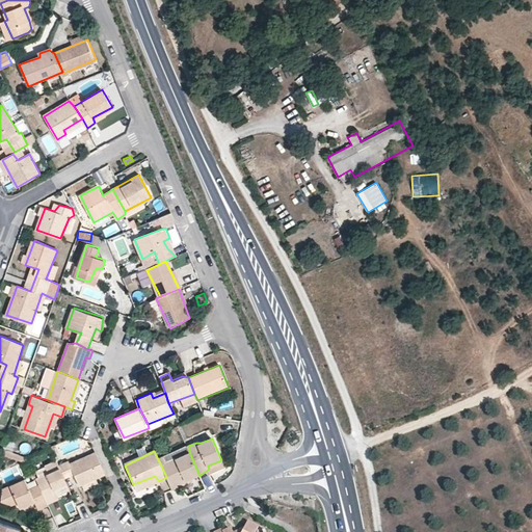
[(59,466),(60,468),(65,478),(74,475),(79,486),(106,474),(96,452),(71,462),(70,460),(59,466)]
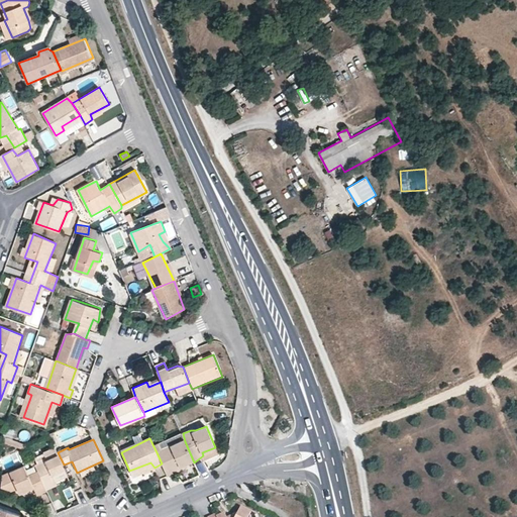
[(185,441),(157,452),(162,463),(169,477),(176,473),(175,470),(194,462),(185,441)]
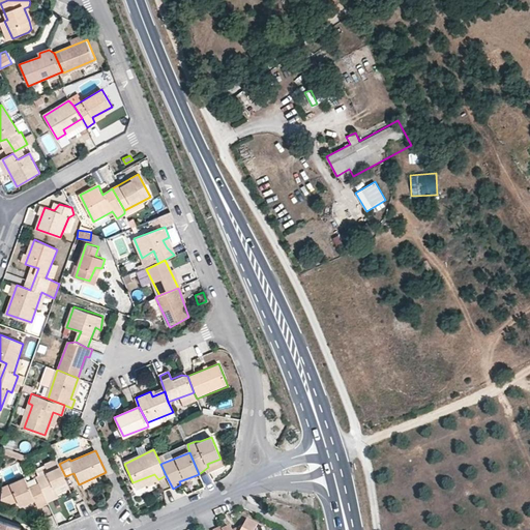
[(60,466),(36,477),(39,482),(48,503),(53,513),(63,508),(55,489),(68,483),(65,476),(60,466)]
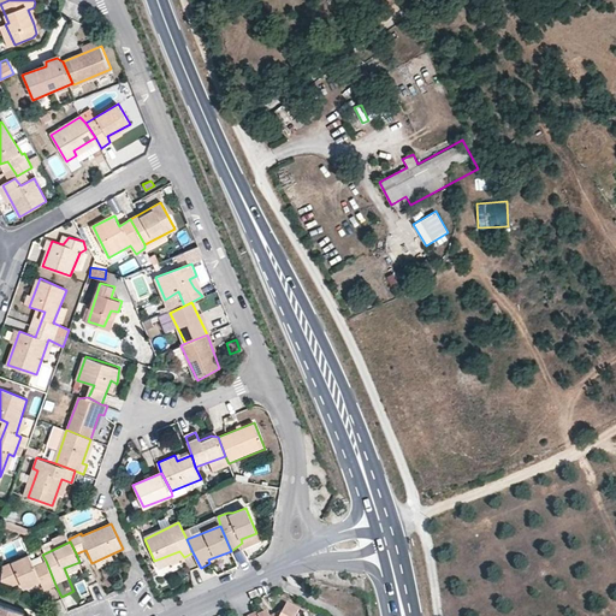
[(55,585),(46,561),(34,567),(28,554),(10,561),(11,562),(3,566),(1,580),(15,585),(21,582),(22,586),(39,579),(45,590),(55,585)]
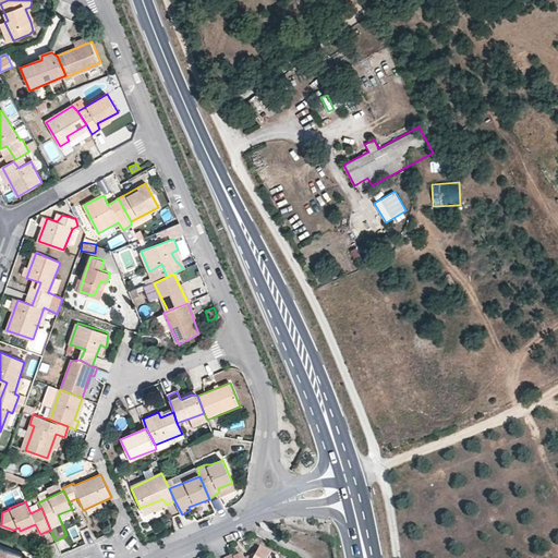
[(221,557),(264,557),(268,548),(257,546),(251,557),(242,557),(240,553),(230,557),(227,556),(221,557)]
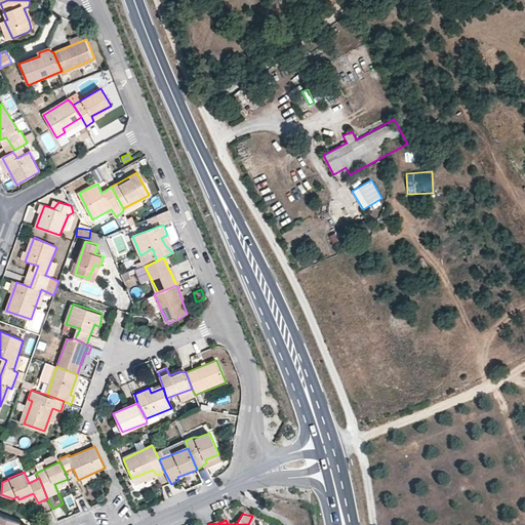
[(21,524),(22,524),(0,516),(0,524),(21,524)]
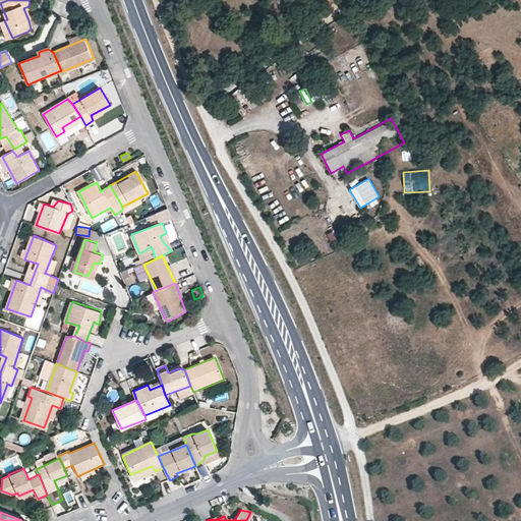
All buildings are outlined.
